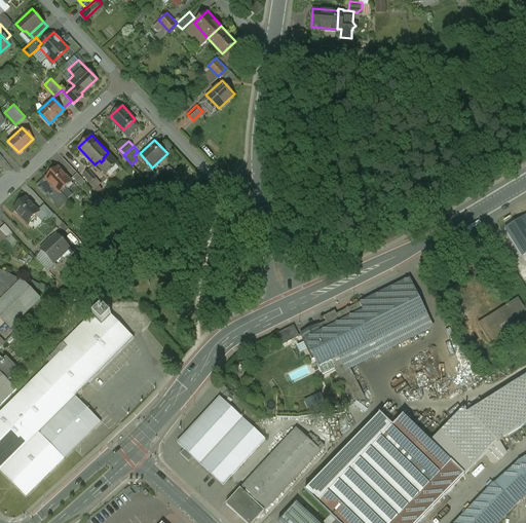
[(108,152),(103,158),(104,159),(101,162),(100,160),(97,162),(106,172),(117,161),(108,152)]
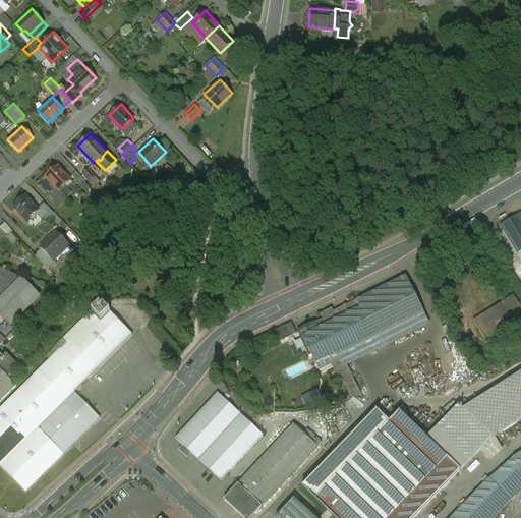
[(57,164),(46,175),(59,189),(71,178),(57,164)]
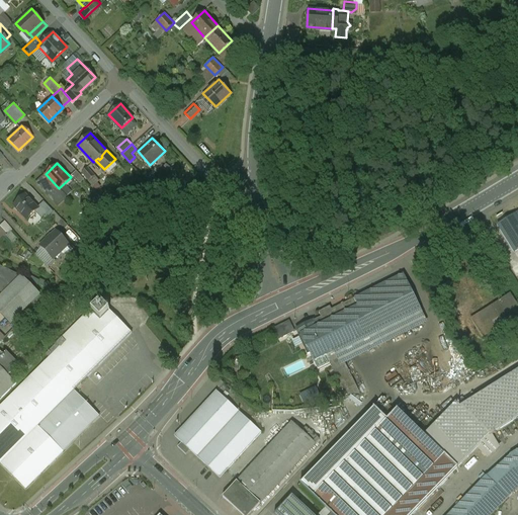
[(94,174),(87,166),(82,171),(89,179),(94,174)]
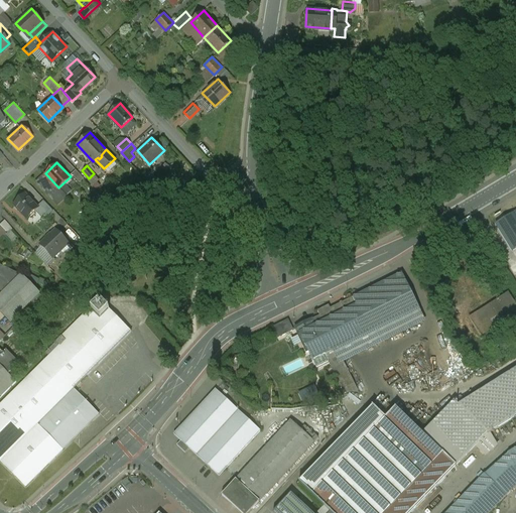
[(84,176),(76,168),(72,172),(79,180),(84,176)]
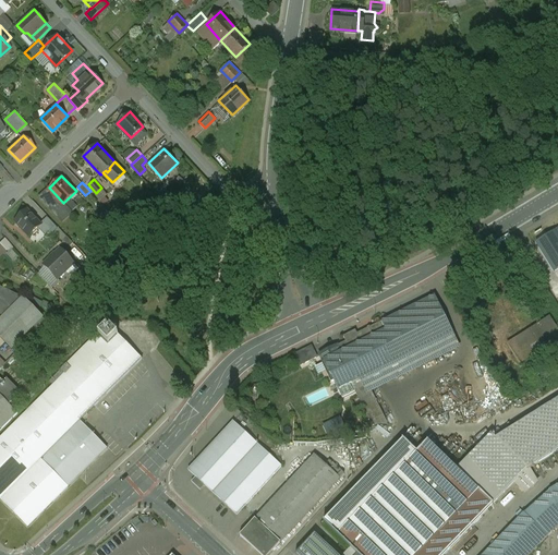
[(49,188),(49,186),(39,195),(61,219),(71,210),(63,203),(49,188)]
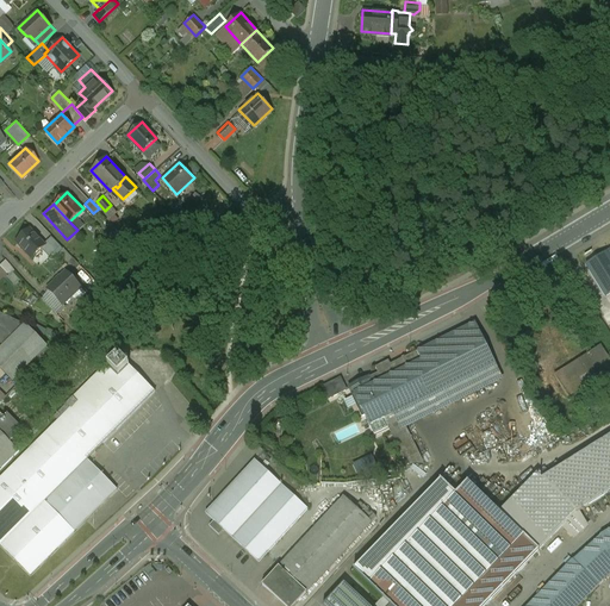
[(45,244),(30,226),(16,239),(32,256),(45,244)]
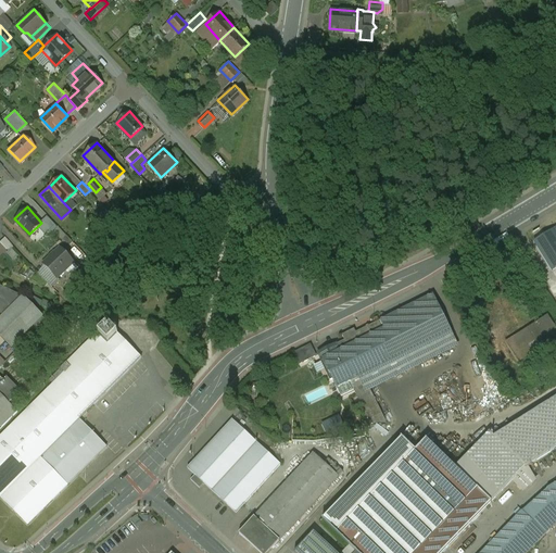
[(55,223),(47,214),(42,218),(51,227),(55,223)]
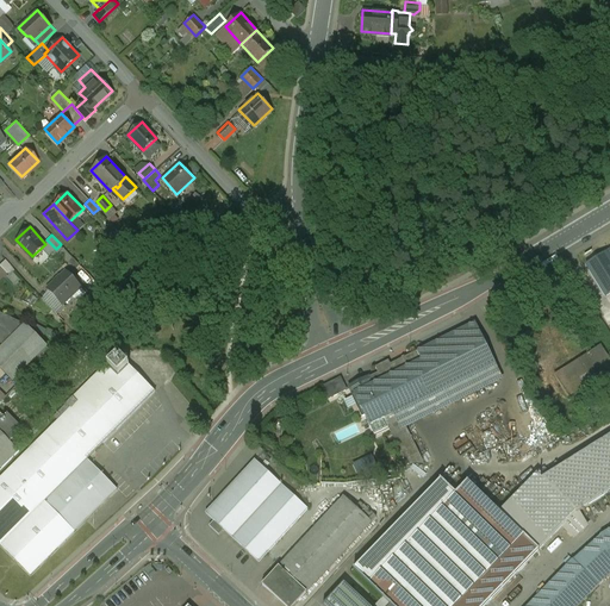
[(609,245),(585,262),(605,294),(609,291),(609,245)]
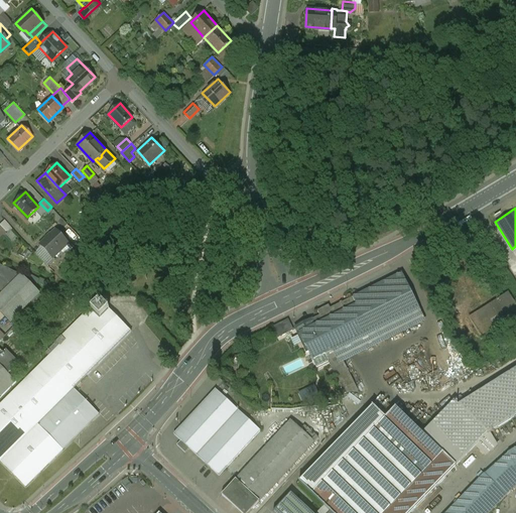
[(55,229),(40,243),(41,244),(52,256),(69,242),(55,229)]
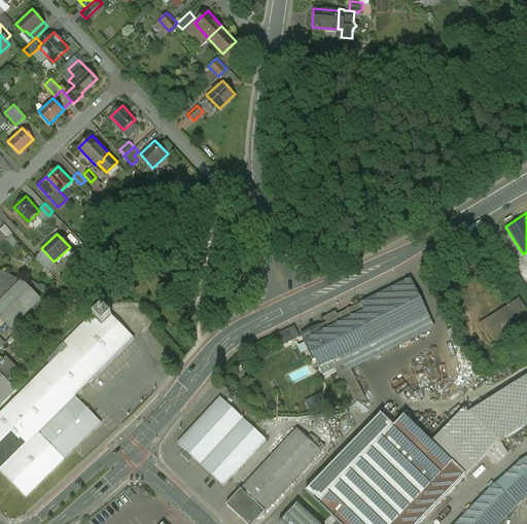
[(54,262),(42,249),(36,256),(49,270),(56,264),(54,262)]
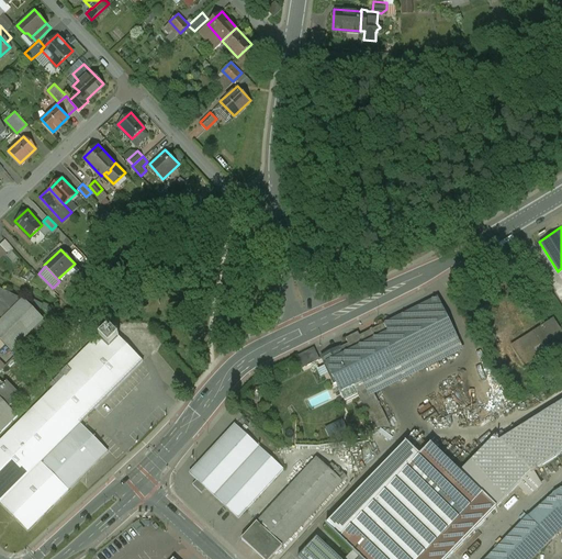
[(437,294),(383,322),(402,359),(457,332),(437,294)]
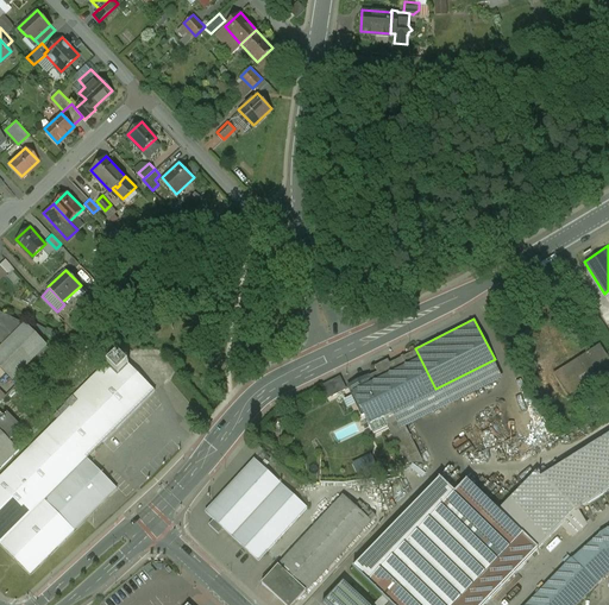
[(25,322),(0,347),(0,364),(13,377),(46,344),(25,322)]
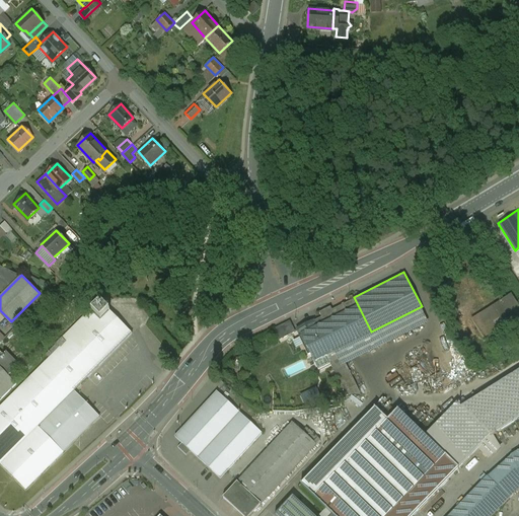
[(518,312),(518,304),(510,292),(470,317),(483,337),(506,320),(508,323),(511,320),(509,318),(518,312)]
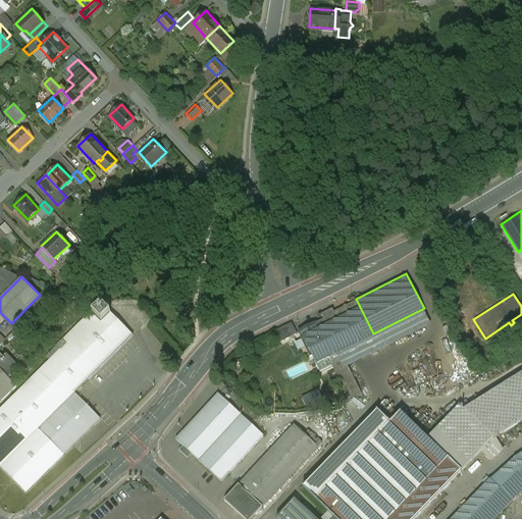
[(323,317),(340,350),(373,333),(356,299),(334,310),(332,306),(320,312),(323,317)]
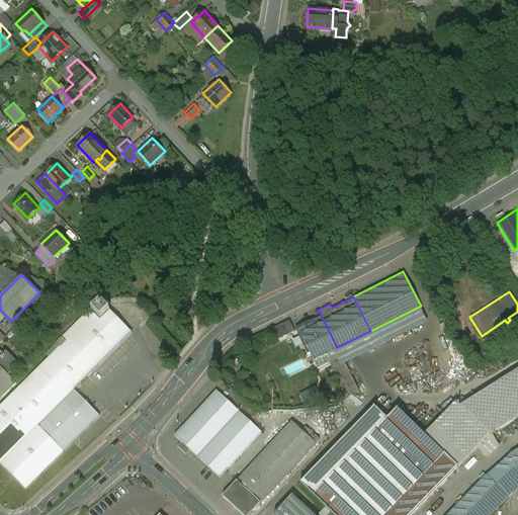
[(99,297),(90,306),(100,316),(108,307),(99,297)]
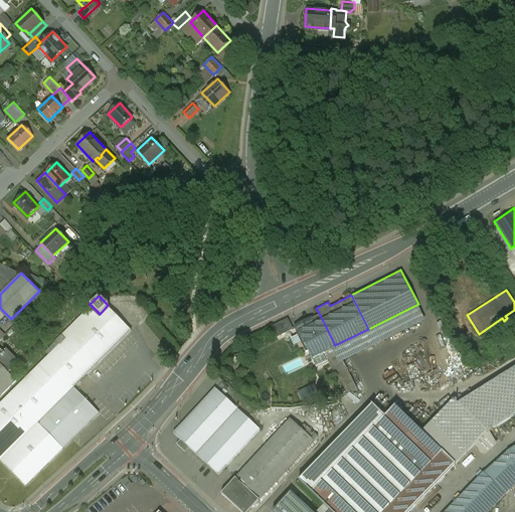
[(97,317),(86,307),(44,348),(48,352),(0,400),(0,441),(8,450),(0,457),(0,458),(25,484),(99,410),(74,385),(100,359),(104,363),(110,357),(106,353),(122,337),(107,322),(79,350),(71,342),(97,317)]
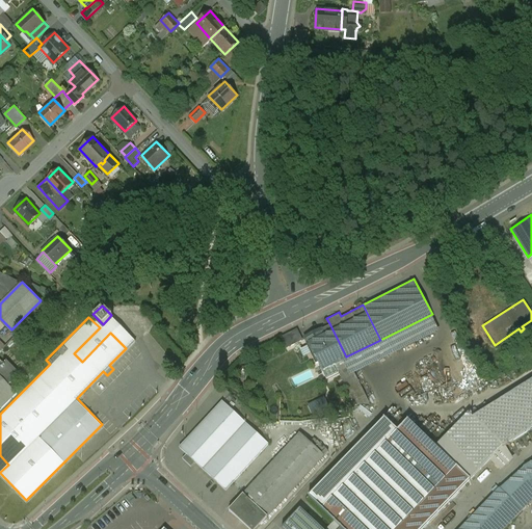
[(329,323),(303,336),(308,343),(309,342),(322,368),(334,362),(338,370),(347,366),(343,359),(346,356),(329,323)]
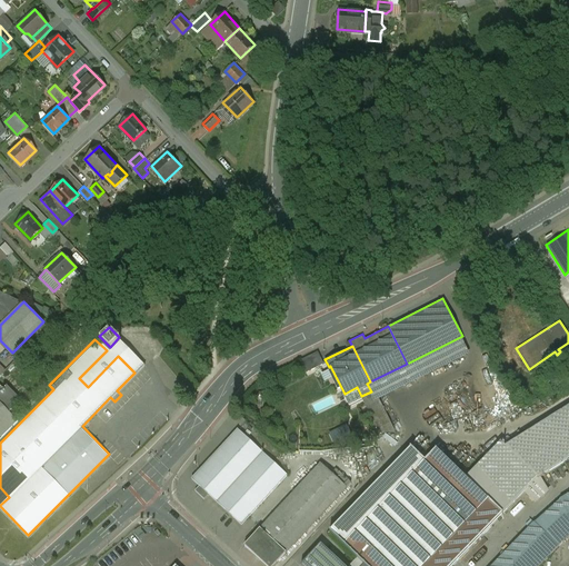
[(6,384),(0,389),(0,400),(7,408),(19,397),(6,384)]
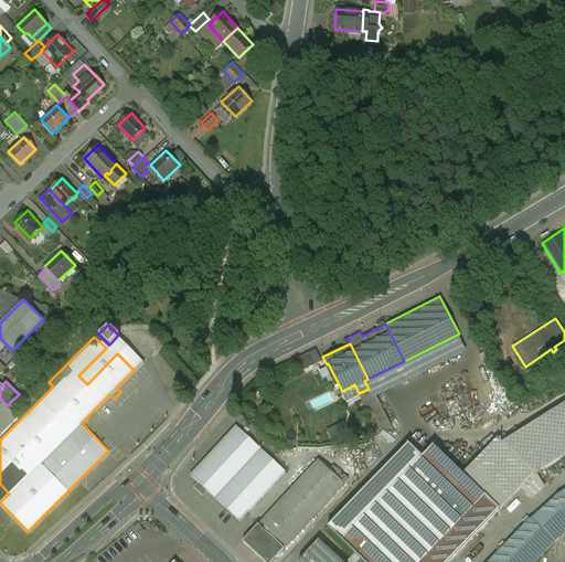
[(387,417),(373,391),(361,398),(374,424),(387,417)]
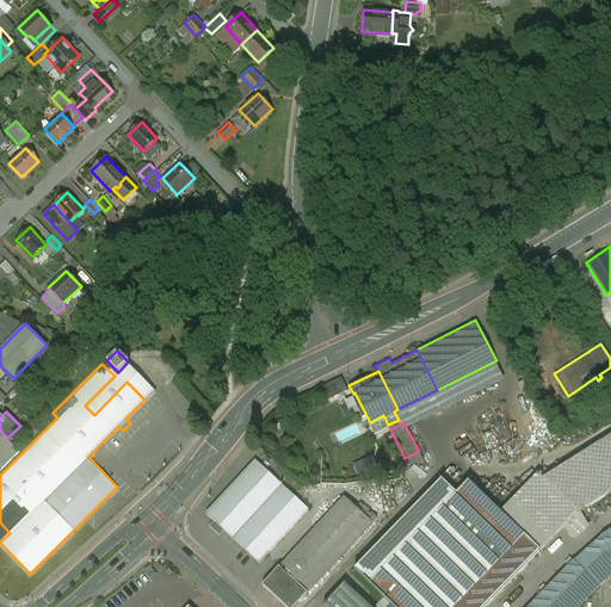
[(0,429),(0,466),(18,450),(7,438),(0,429)]
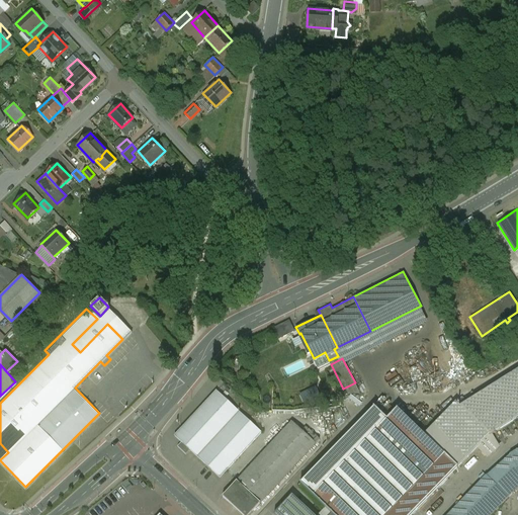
[(455,400),(489,433),(517,414),(517,367),(466,400),(463,395),(455,400)]
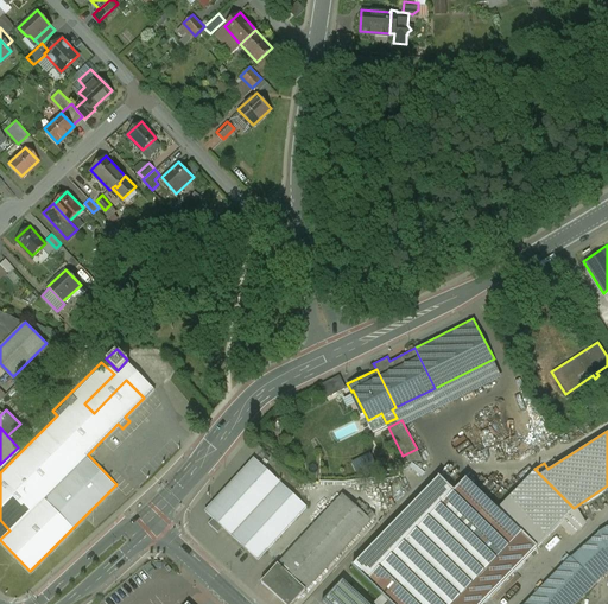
[(217,531),(223,525),(258,557),(306,504),(254,456),(204,509),(213,516),(208,522),(217,531)]
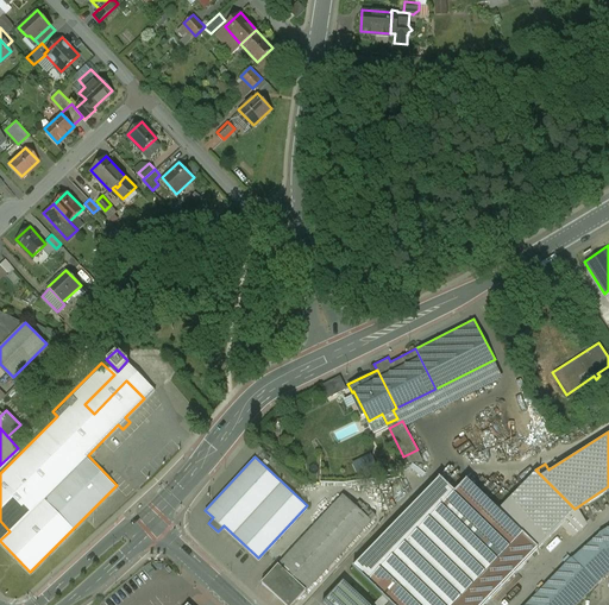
[(389,602),(385,604),(481,604),(562,522),(575,509),(535,470),(498,508),(465,479),(454,491),(440,477),(352,566),(389,602)]
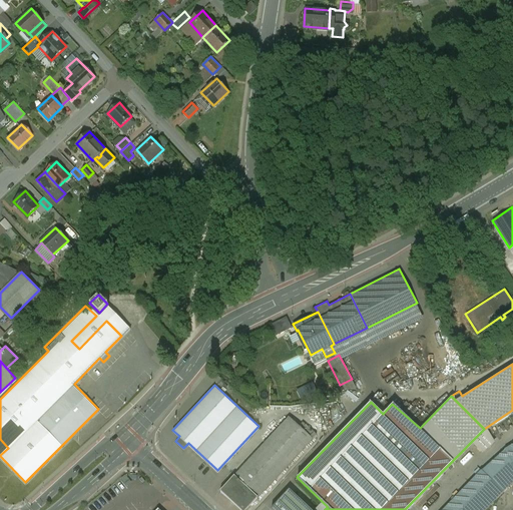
[(289,415),(220,488),(241,509),(243,509),(316,433),(304,420),(300,425),(289,415)]
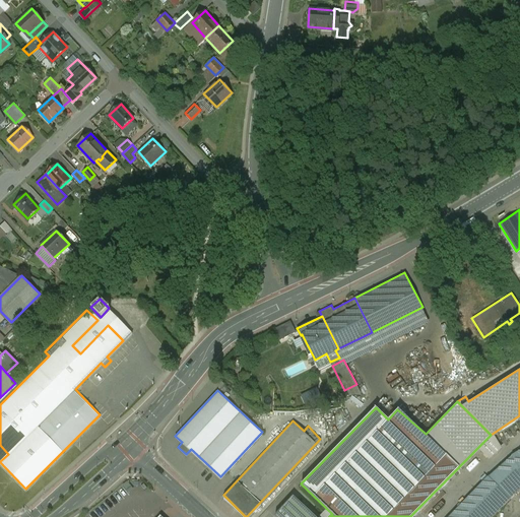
[(500,447),(491,435),(479,446),(492,456),(500,447)]
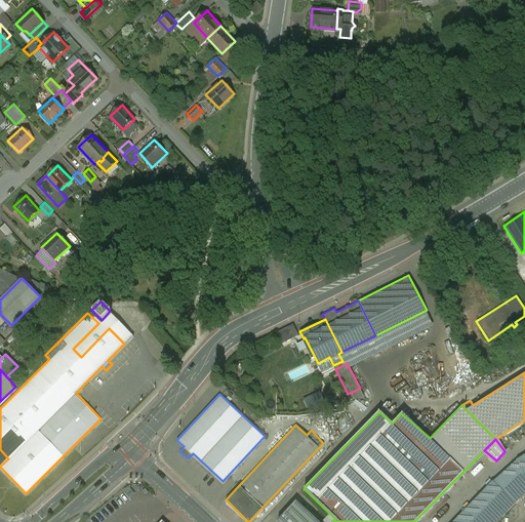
[(0,466),(8,458),(0,449),(0,466)]
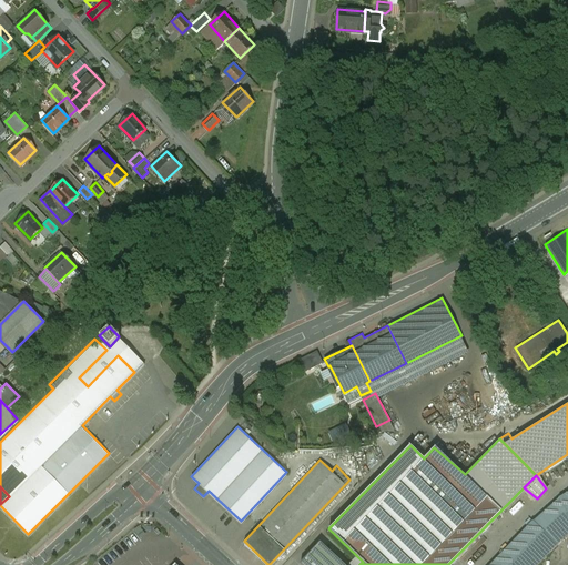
[(567,488),(564,492),(529,522),(487,564),(534,564),(564,534),(567,531),(567,488)]
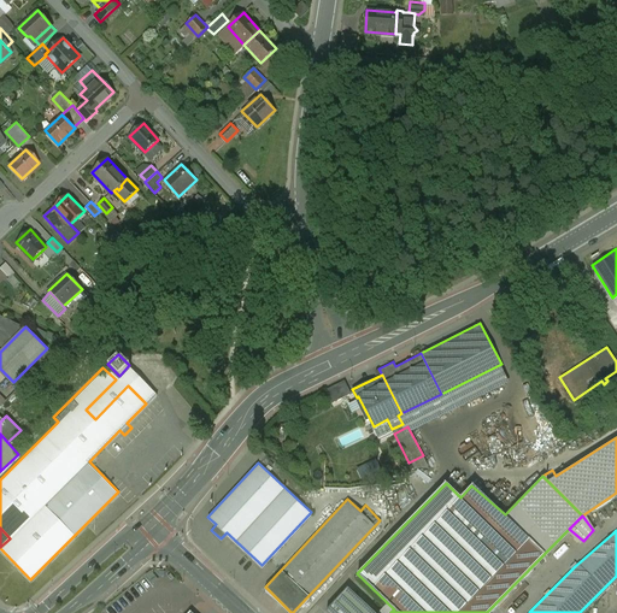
[(375,612),(347,587),(325,611),(328,612),(375,612)]
